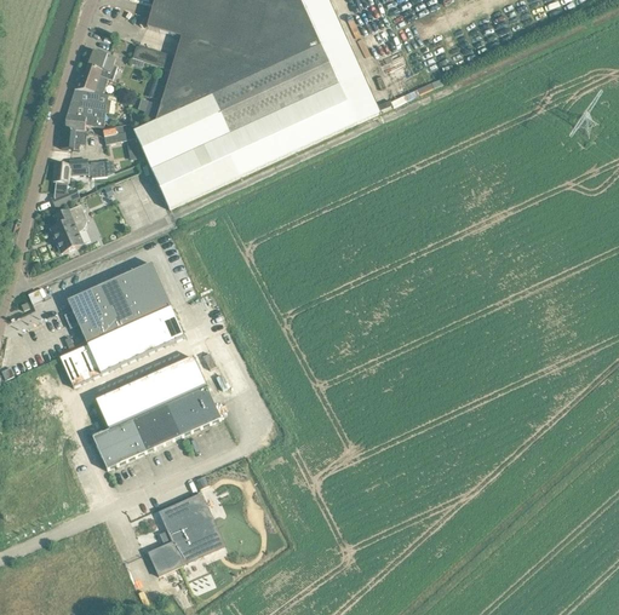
[(133,128),(136,136),(164,196),(168,207),(378,110),(373,99),(328,0),(153,0),(147,24),(181,34),(175,55),(171,68),(160,102),(155,119),(133,128)]
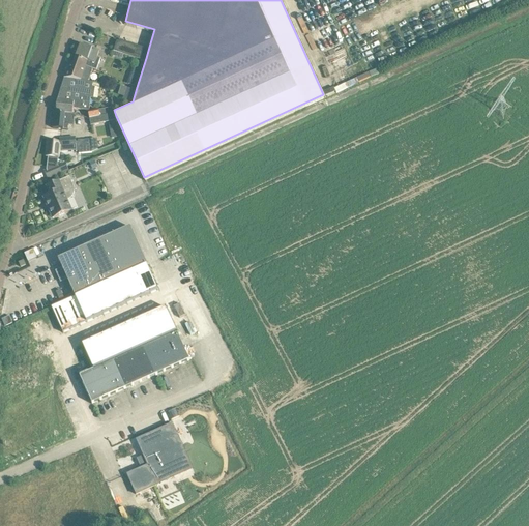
[(116,37),(113,48),(146,58),(149,47),(119,36),(118,38),(116,37)]
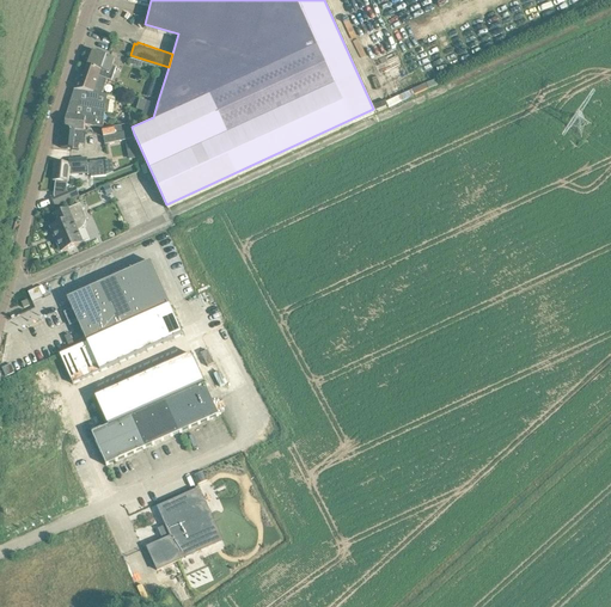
[(111,61),(114,55),(92,47),(86,61),(104,67),(102,74),(107,75),(110,77),(115,63),(111,61)]
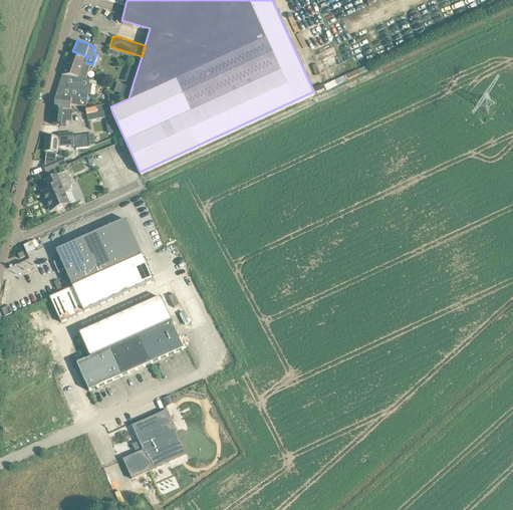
[(85,75),(89,63),(85,62),(87,56),(72,51),(69,60),(66,58),(61,72),(85,75)]
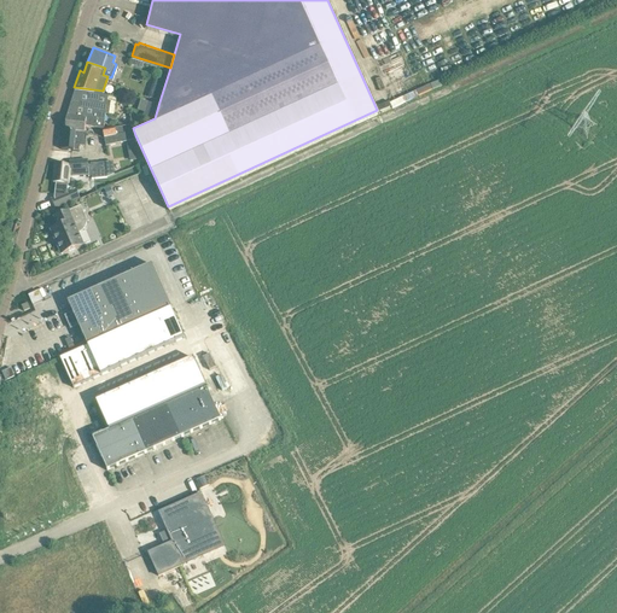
[(74,87),(65,112),(83,115),(104,117),(105,110),(108,92),(103,91),(74,87)]
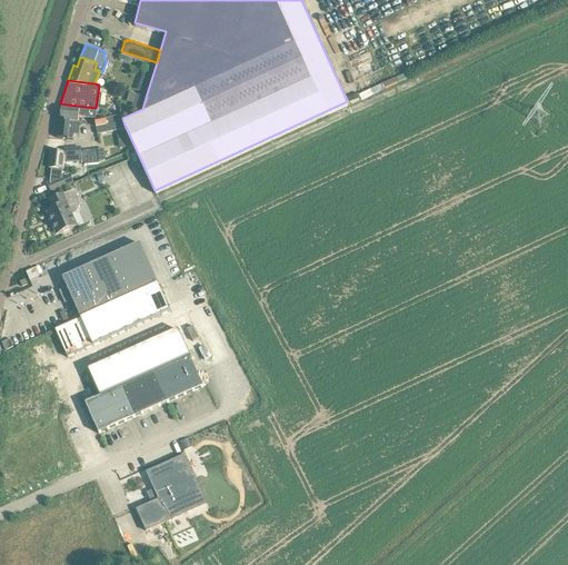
[(132,99),(131,101),(141,105),(145,91),(135,89),(132,99)]
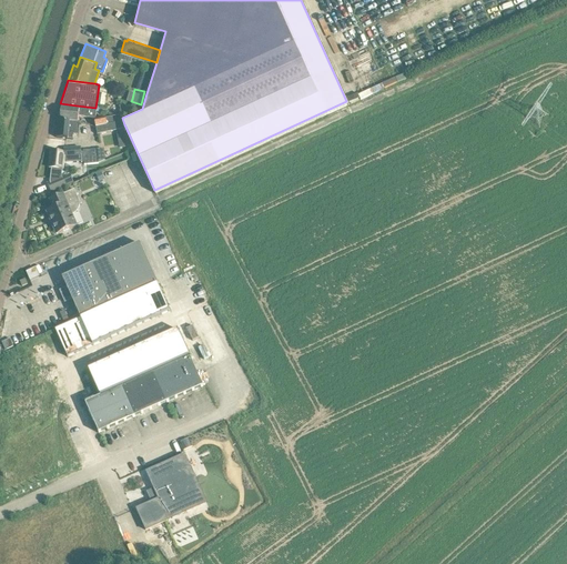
[(60,103),(59,116),(76,118),(77,112),(94,114),(95,108),(77,106),(60,103)]
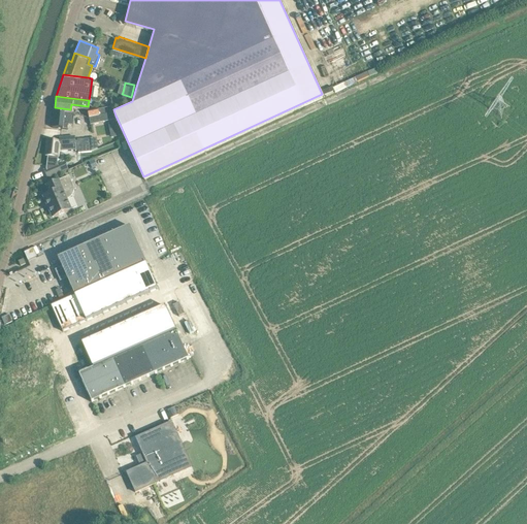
[(97,106),(87,108),(89,115),(113,108),(112,103),(97,106)]
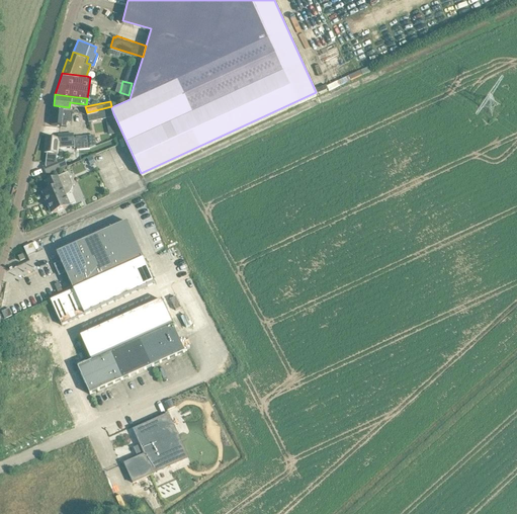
[(71,119),(72,107),(69,107),(54,105),(53,105),(52,105),(51,121),(66,123),(66,118),(71,119)]
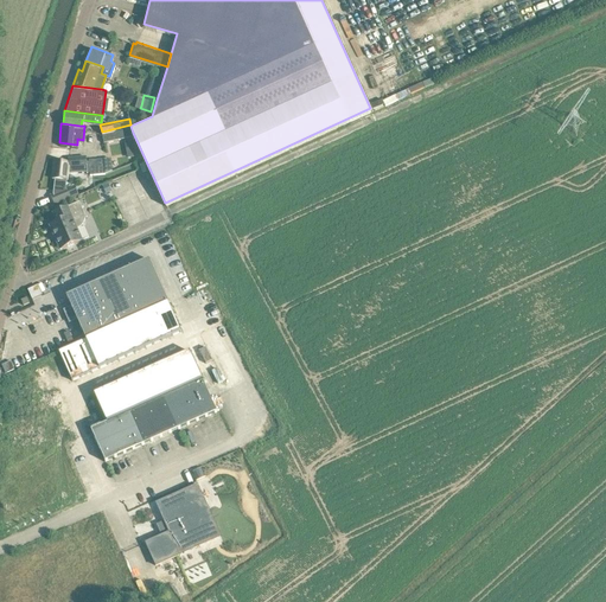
[(131,125),(102,132),(103,139),(133,133),(131,126),(131,125)]
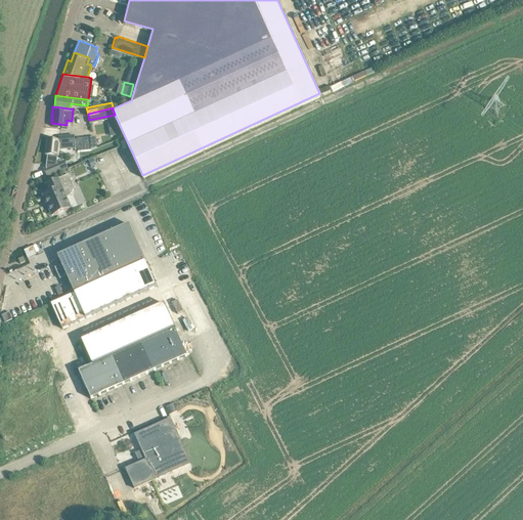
[(46,136),(44,152),(46,152),(45,165),(54,160),(55,153),(56,146),(75,145),(74,132),(68,133),(57,133),(58,137),(46,136)]
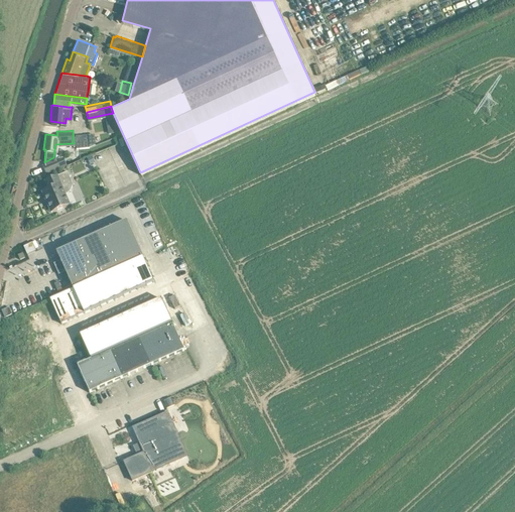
[(88,145),(87,132),(75,133),(76,146),(88,145)]
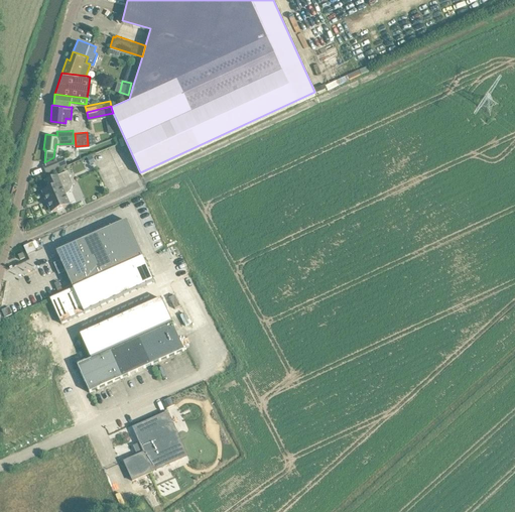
[(58,164),(55,157),(53,157),(44,162),(42,163),(45,170),(58,164)]
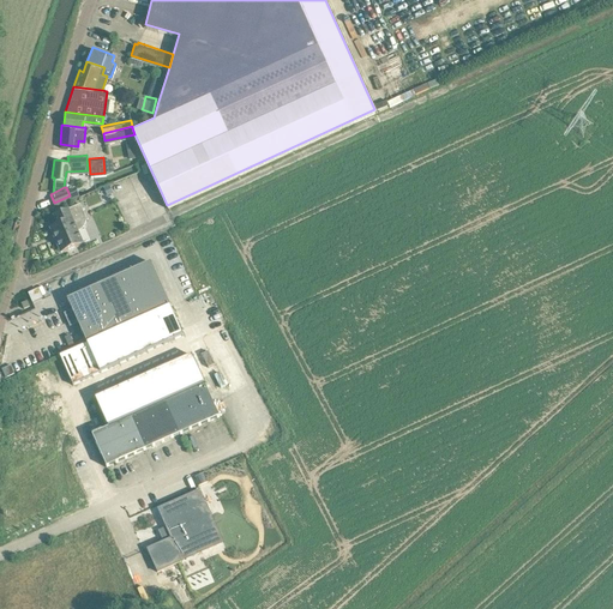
[(79,200),(53,211),(56,221),(49,224),(60,248),(82,239),(77,228),(79,227),(82,225),(83,223),(85,218),(85,216),(84,213),(79,200)]
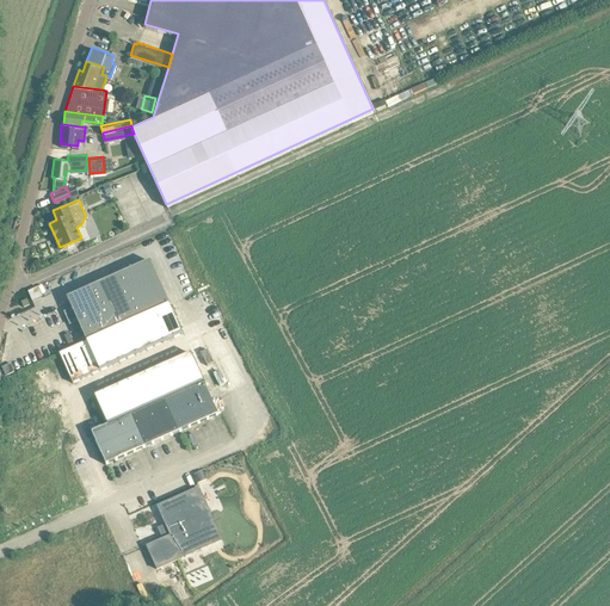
[(168,301),(149,257),(121,270),(141,313),(154,307),(168,301)]
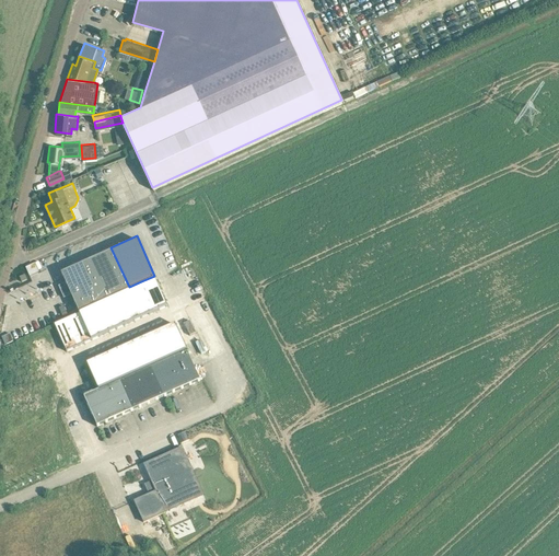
[(129,287),(111,247),(86,258),(104,299),(116,293),(129,287)]
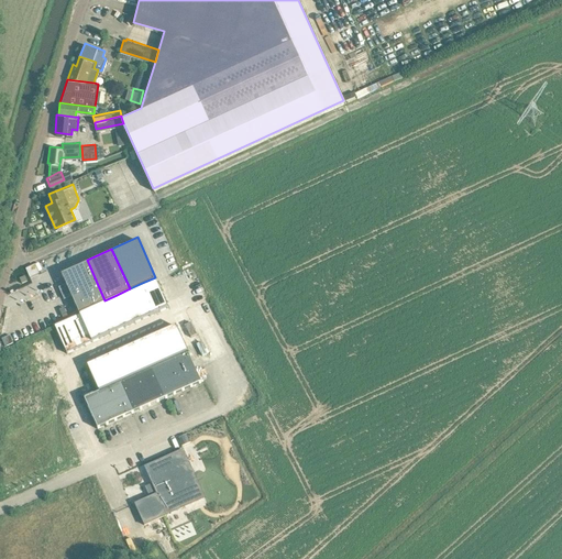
[(65,281),(57,284),(62,294),(69,291),(79,311),(92,306),(105,300),(87,260),(61,272),(65,281)]
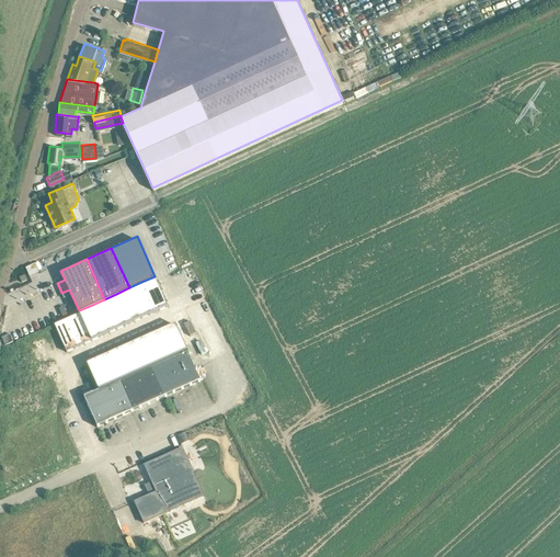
[(34,260),(25,264),(29,273),(37,269),(34,260)]
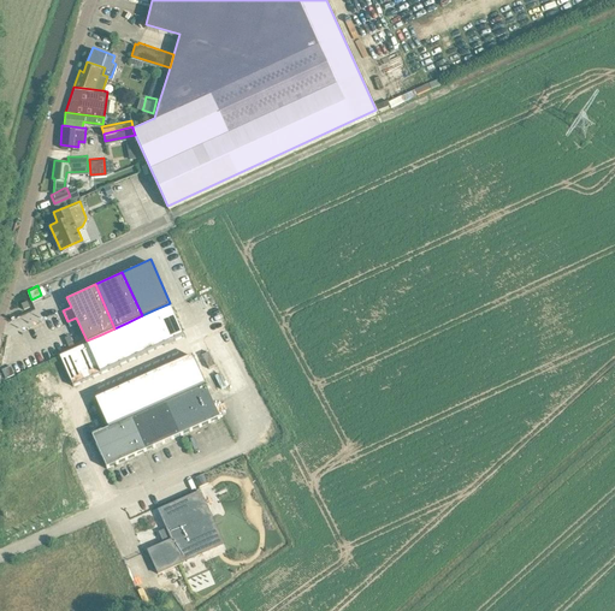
[(170,303),(155,309),(169,339),(183,333),(170,303)]
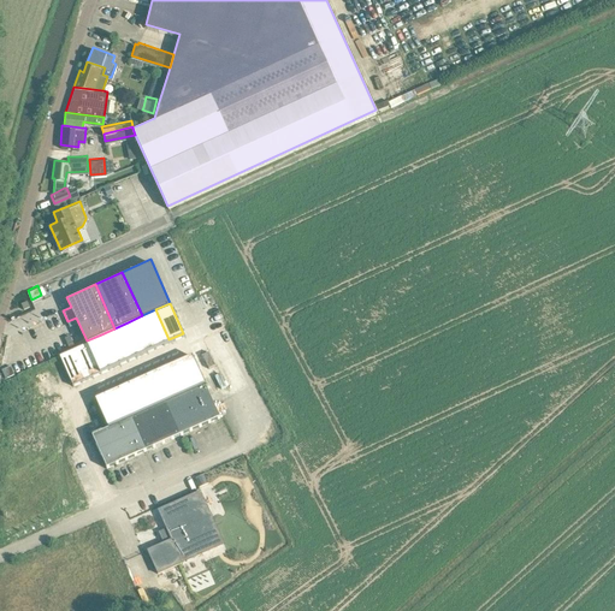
[(155,309),(142,315),(155,345),(169,339),(155,309)]
